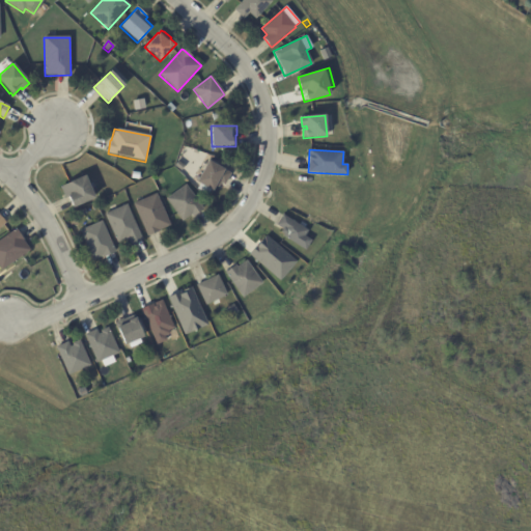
[(230,175),(224,185),(221,184),(218,188),(215,186),(212,192),(196,183),(208,161),(231,174),(230,175)]
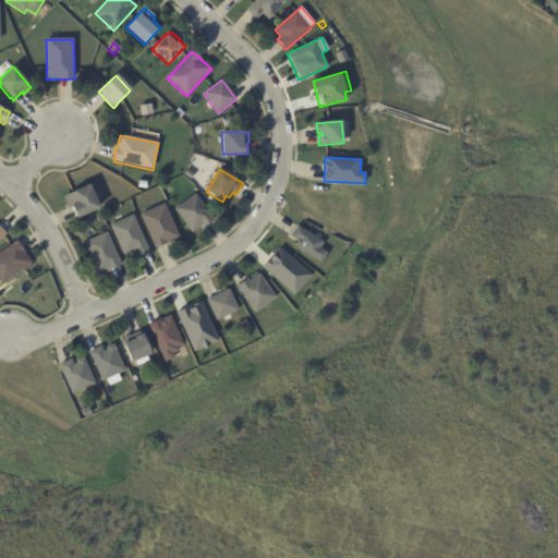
[(186,170),(194,176),(191,180),(183,174),(186,170)]
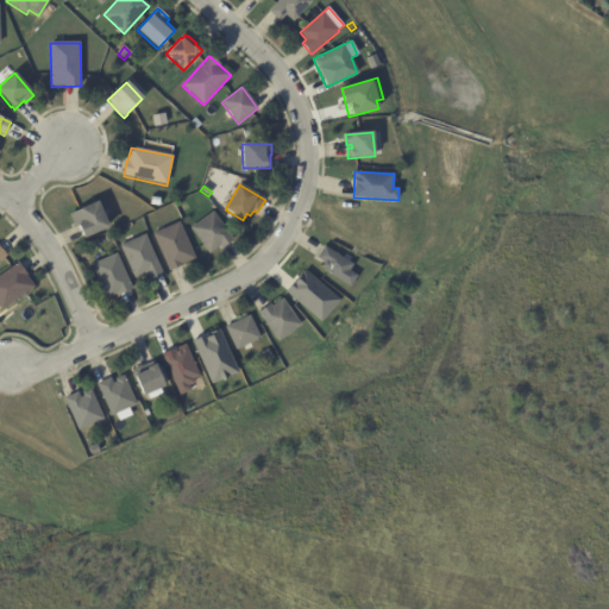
[(101,213),(107,227),(82,238),(77,227),(75,228),(69,214),(96,203),(101,213)]
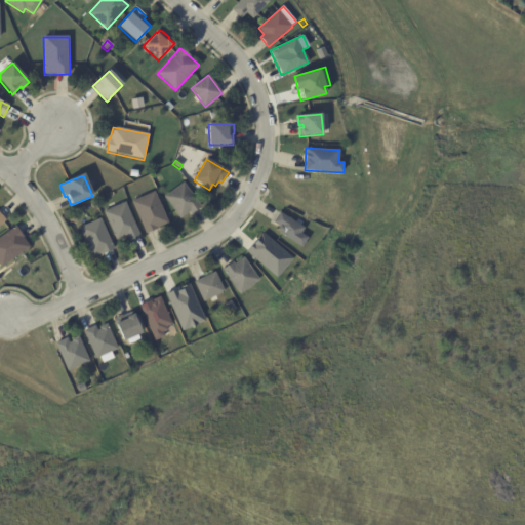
[(200,208),(191,214),(190,213),(180,219),(164,197),(184,183),(201,207),(200,208)]
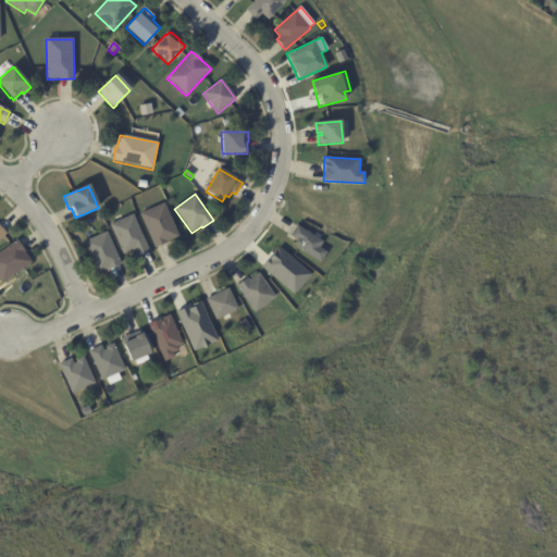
[(166,244),(156,248),(140,215),(163,205),(178,237),(166,244)]
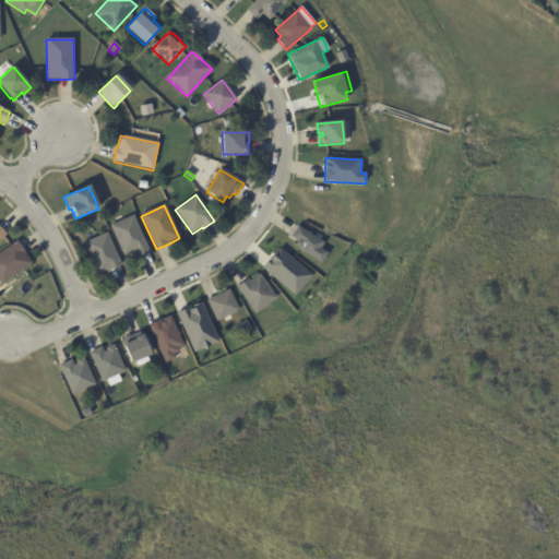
[(149,253),(137,259),(134,251),(123,257),(110,226),(133,215),(150,253),(149,253)]
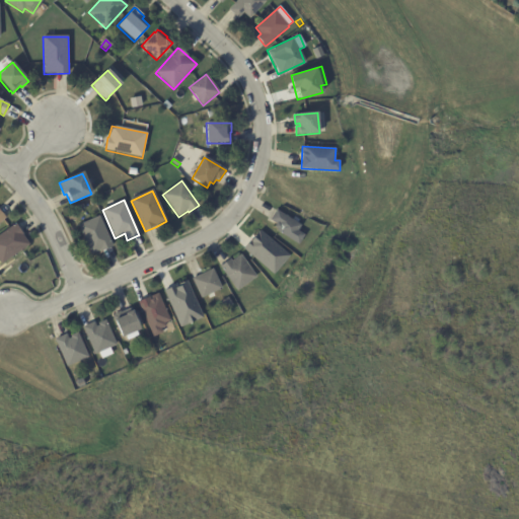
[(76,207),(83,204),(84,209),(78,212),(76,207)]
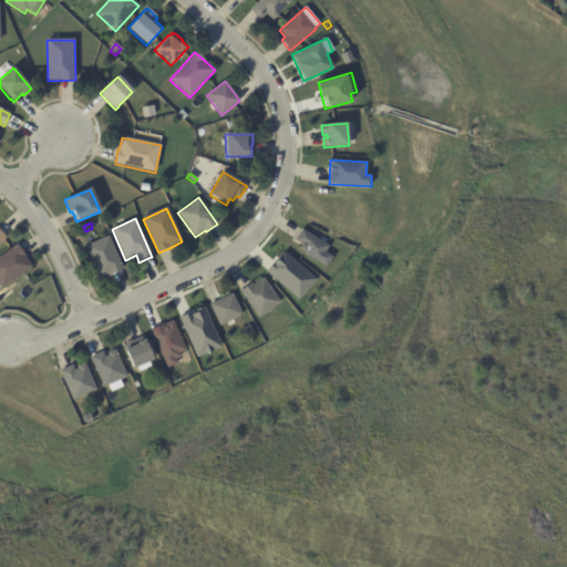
[(301,247),(302,245),(296,240),(302,230),(329,247),(325,253),(333,258),(327,268),(303,253),(303,251),(300,248),(301,247)]
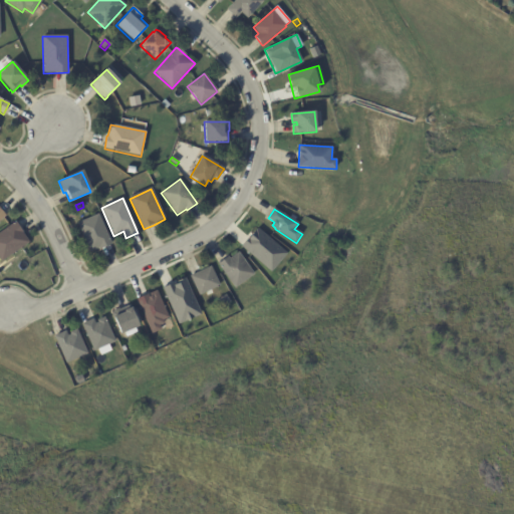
[(110,245),(100,250),(99,248),(90,252),(78,224),(98,215),(111,245),(110,245)]
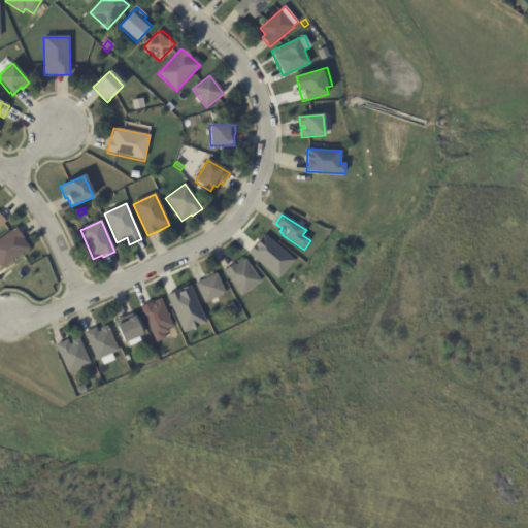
[(17,230),(30,250),(2,269),(0,266),(0,239),(15,229),(17,230)]
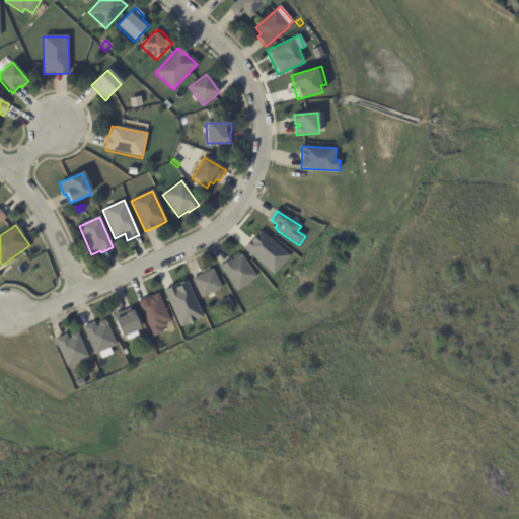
[(289,255),(258,230),(242,248),(273,274),(289,255)]
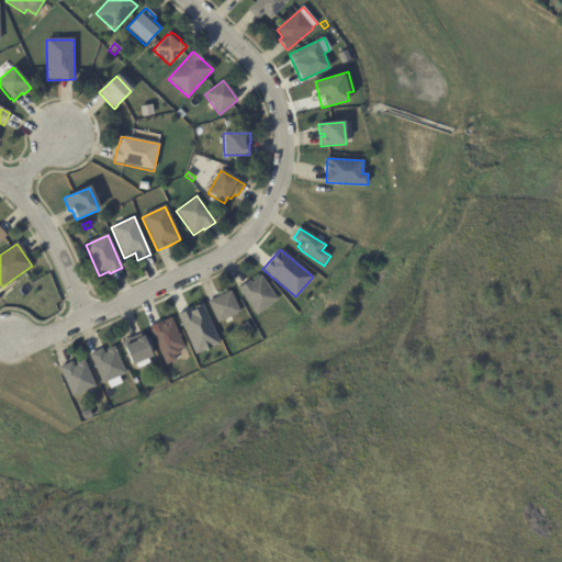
[(239,289),(249,281),(251,283),(261,277),(278,301),(257,316),(238,289),(239,289)]
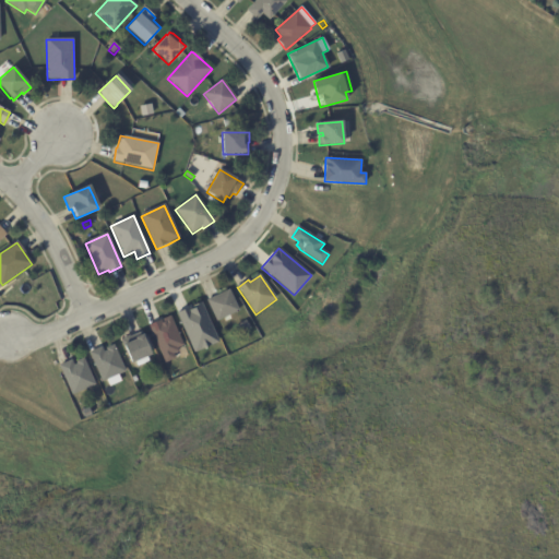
[(230,316),(216,322),(206,300),(229,290),(239,311),(230,316)]
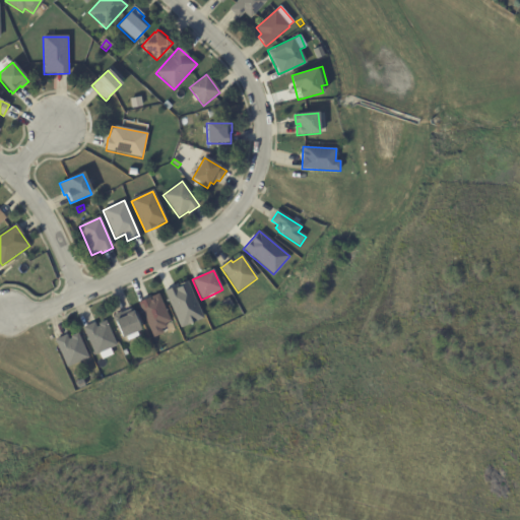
[(201,319),(188,281),(164,289),(178,327),(201,319)]
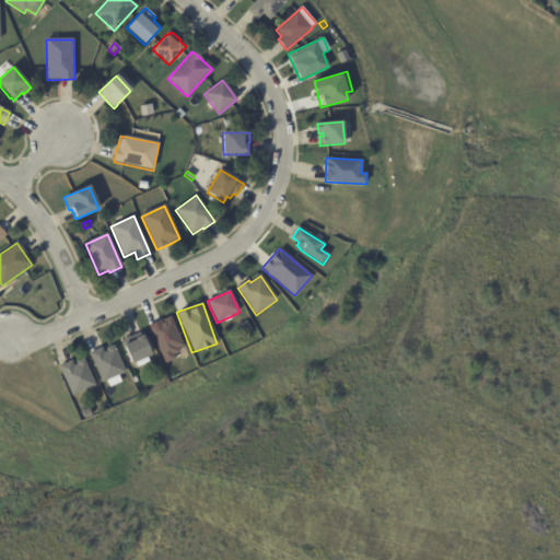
[(184,347),(177,350),(178,352),(173,356),(175,360),(166,364),(149,327),(170,317),(184,347)]
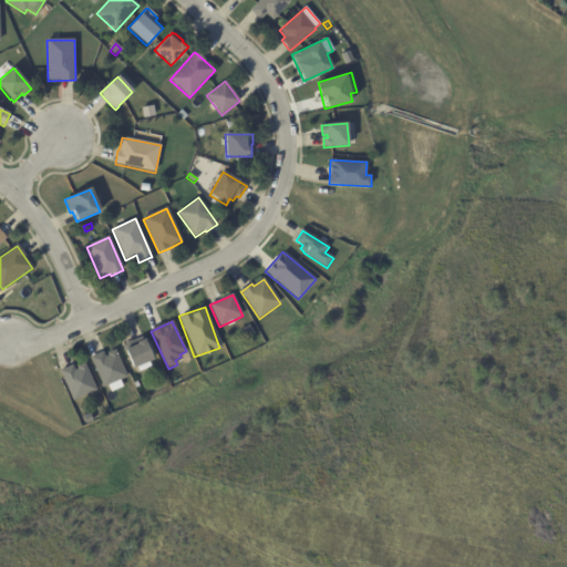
[(153,369),(138,374),(136,369),(133,370),(122,347),(125,346),(125,344),(131,341),(132,342),(143,338),(153,361),(150,362),(153,369)]
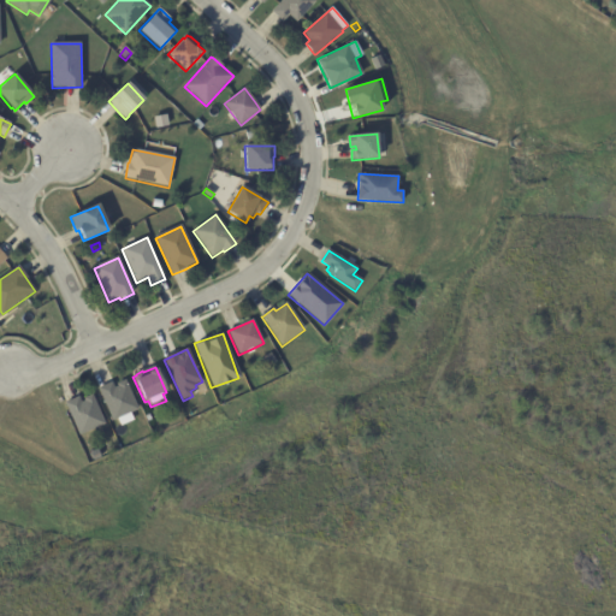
[(99,390),(111,384),(113,390),(118,388),(117,385),(125,381),(137,410),(113,421),(99,390)]
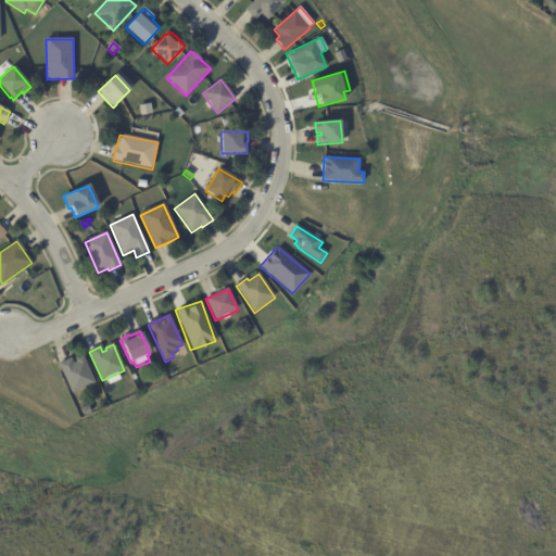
[(59,365),(71,359),(73,365),(77,363),(76,361),(83,357),(95,383),(72,394),(59,365)]
